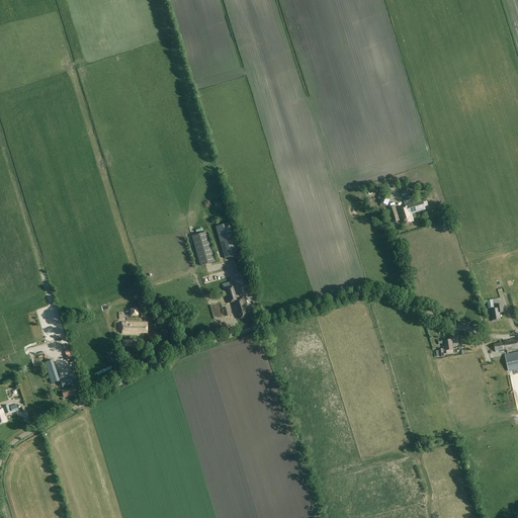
[(405,207),(398,209),(401,219),(403,219),(405,225),(414,222),(411,213),(426,209),(423,199),(413,202),(412,198),(409,198),(406,188),(400,190),(405,207)]
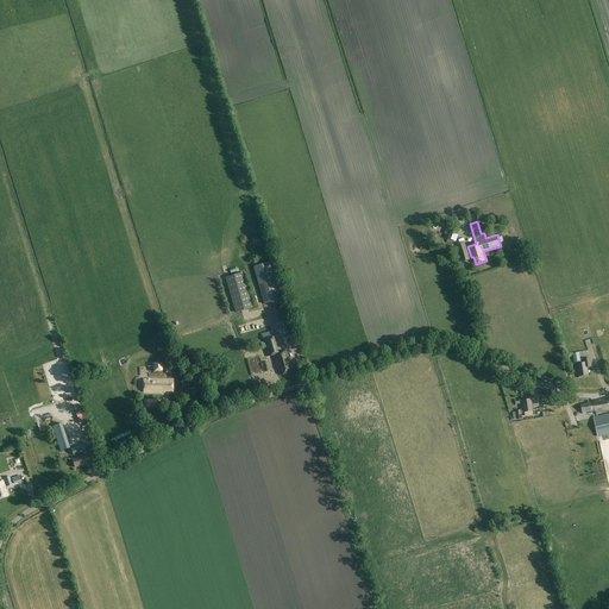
[(456,242),(459,234),(451,232),(447,239),(456,242)]
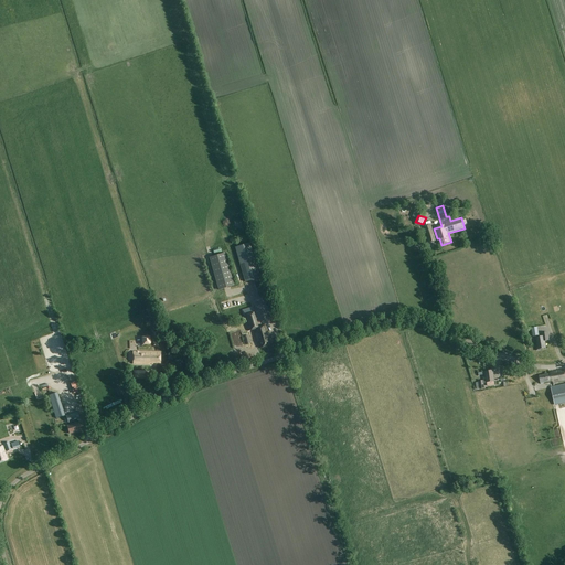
[(428,243),(436,241),(430,225),(424,227),(425,232),(426,231),(427,237),(428,243)]
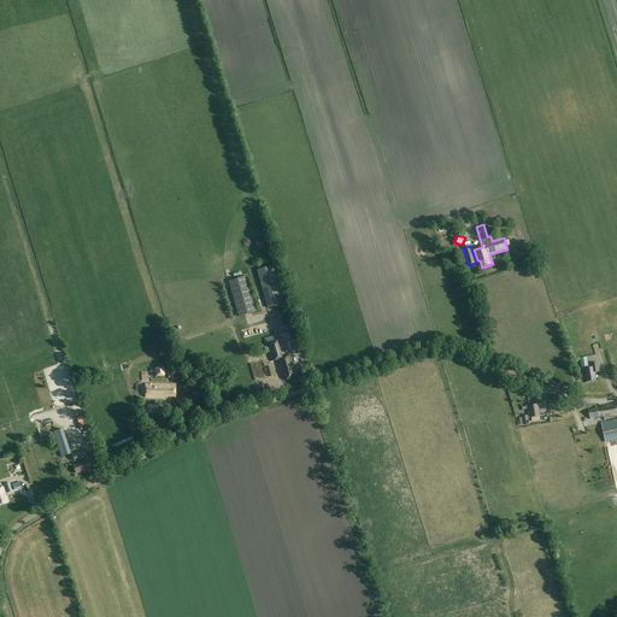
[(268,307),(283,304),(272,266),(257,270),(268,307)]
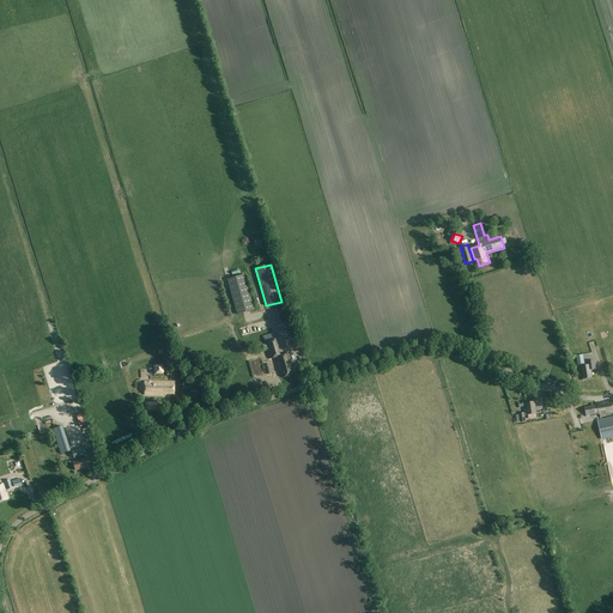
[(226,279),(237,315),(254,310),(244,274),(226,279)]
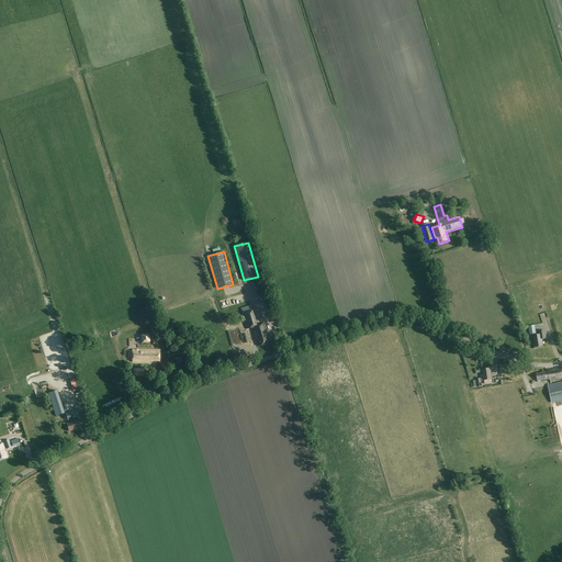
[(259,346),(270,343),(265,324),(257,326),(250,305),(240,308),(247,329),(253,327),(256,340),(257,340),(259,346)]
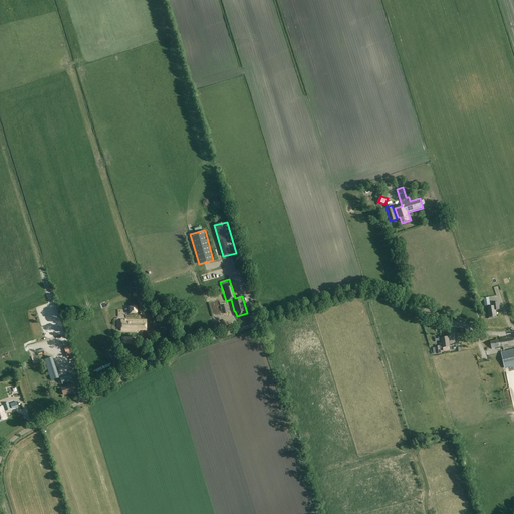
[(496,316),(495,310),(499,309),(498,302),(493,303),(493,306),(488,307),(489,314),(488,314),(488,319),(492,318),(492,317),(496,316)]
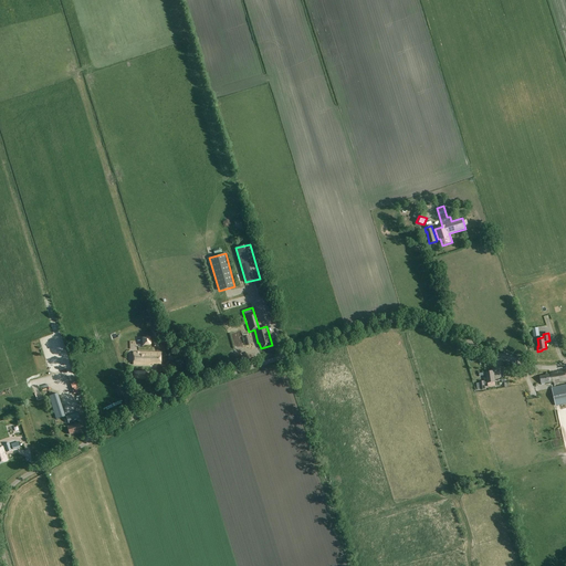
[(160,364),(161,353),(133,353),(133,365),(153,365),(153,364),(160,364)]
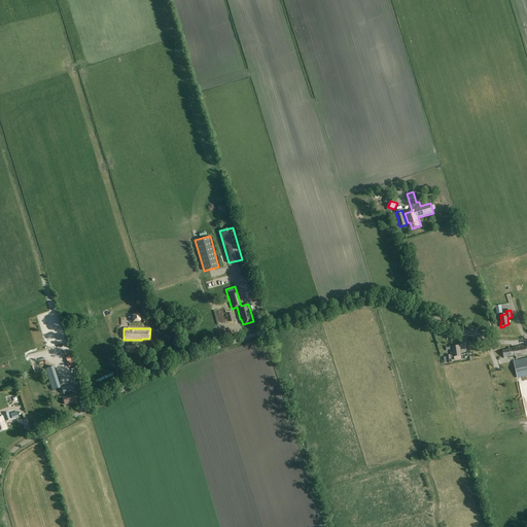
[(526,354),(526,344),(519,346),(519,347),(517,347),(513,347),(513,349),(502,351),(504,357),(516,355),(516,356),(526,354)]
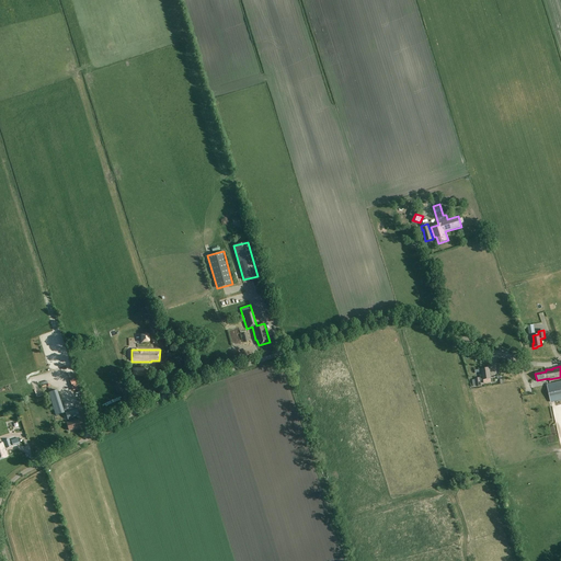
[(483,380),(491,379),(489,367),(481,369),(483,380)]
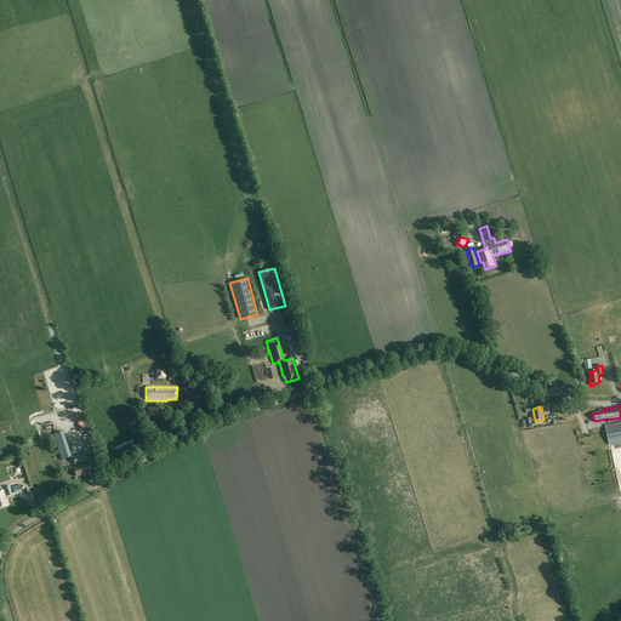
[(620,422),(604,426),(609,445),(620,443),(620,422)]
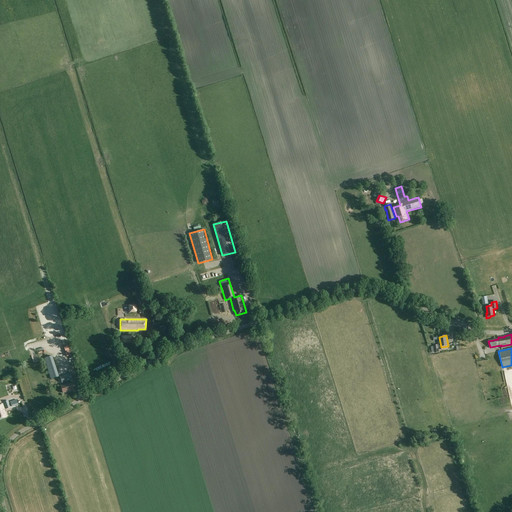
[(44,358),(50,379),(58,377),(52,356),(44,358)]
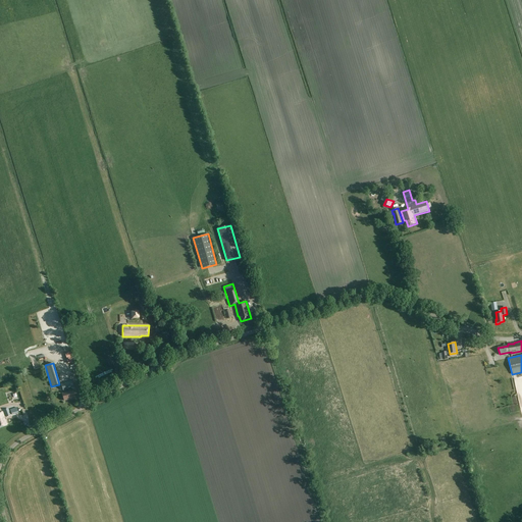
[(64,401),(75,398),(72,389),(70,390),(69,388),(73,387),(71,381),(61,384),(63,390),(67,389),(67,392),(61,394),(64,401)]
